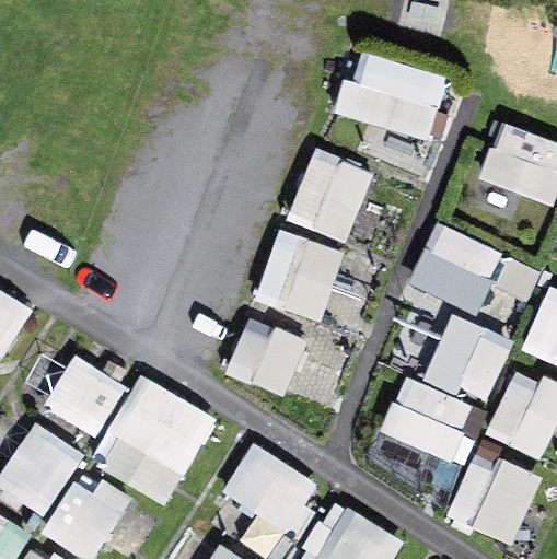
[(443,0),(439,22),(489,34),(497,2),(489,0),(443,0)]
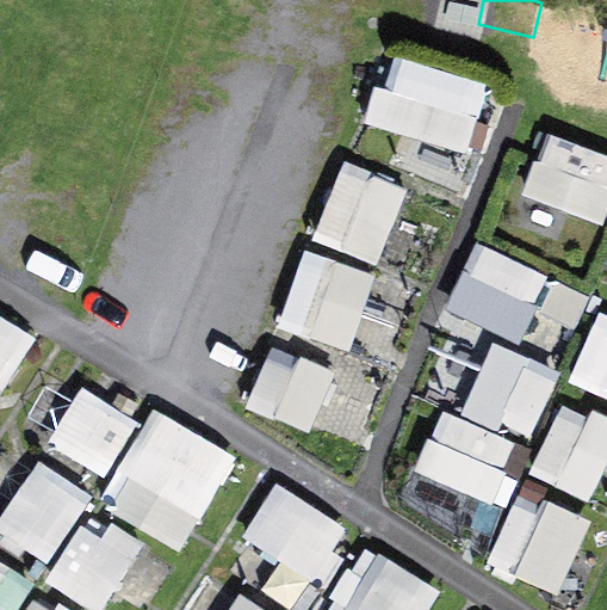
[(475,151),(488,78),(378,59),(365,131),(475,151)]
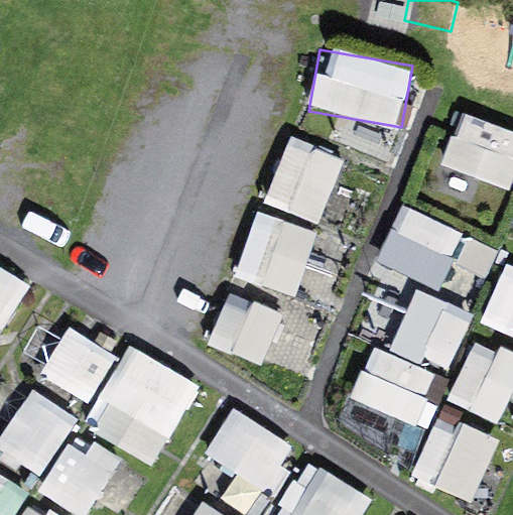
[(509,192),(512,181),(512,130),(461,111),(439,165),(509,192)]
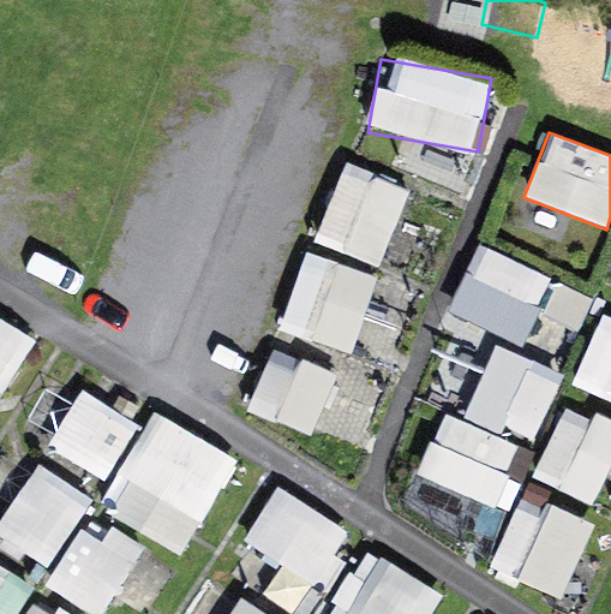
[(312,242),(379,269),(413,189),(346,161),(312,242)]
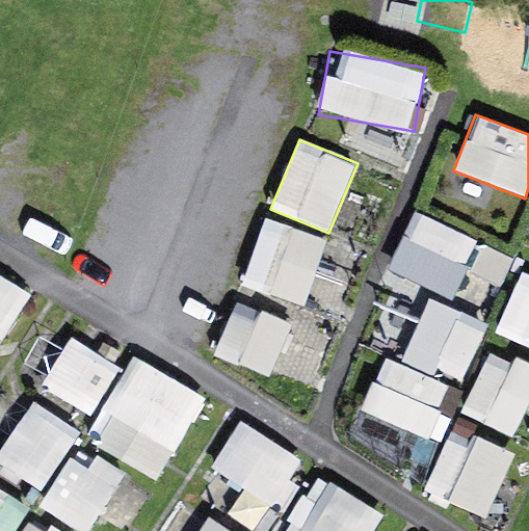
[(388,270),(453,299),(480,239),(415,210),(388,270)]
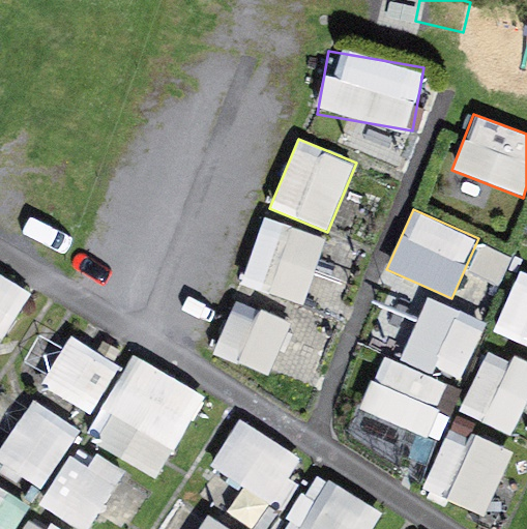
[(240,283),(301,304),(326,236),(265,214),(240,283)]
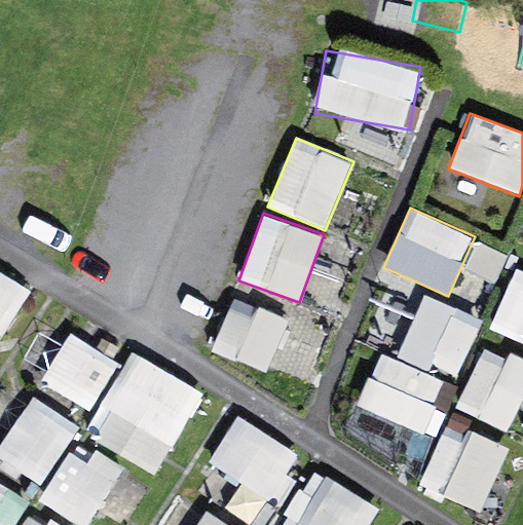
[(522,271),(517,268),(489,329),(522,343),(522,271)]
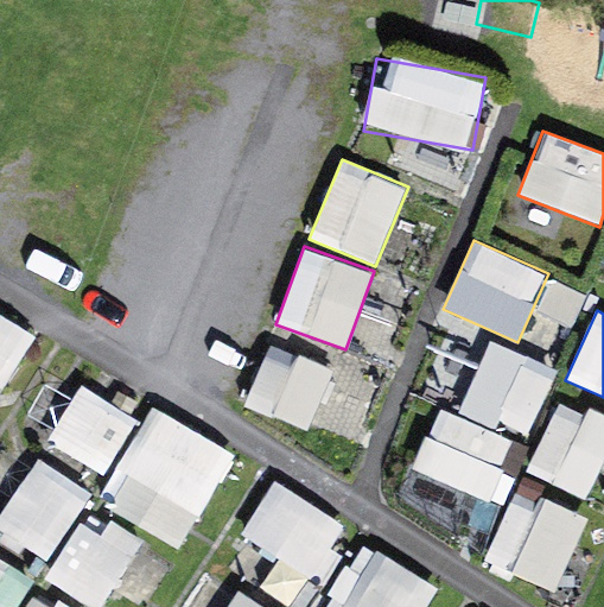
[(0,391),(35,334),(0,313),(0,391)]
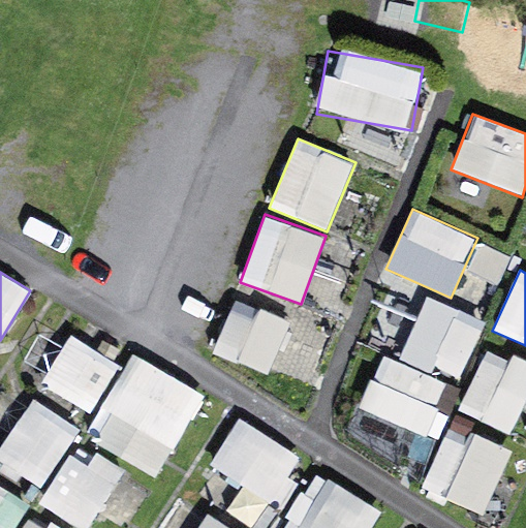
[(460,380),(484,321),(424,298),(400,356),(460,380)]
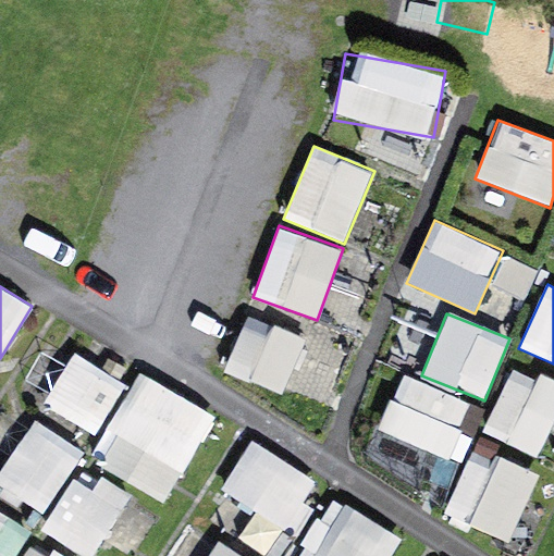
[(223,372),(279,397),(304,338),(248,314),(223,372)]
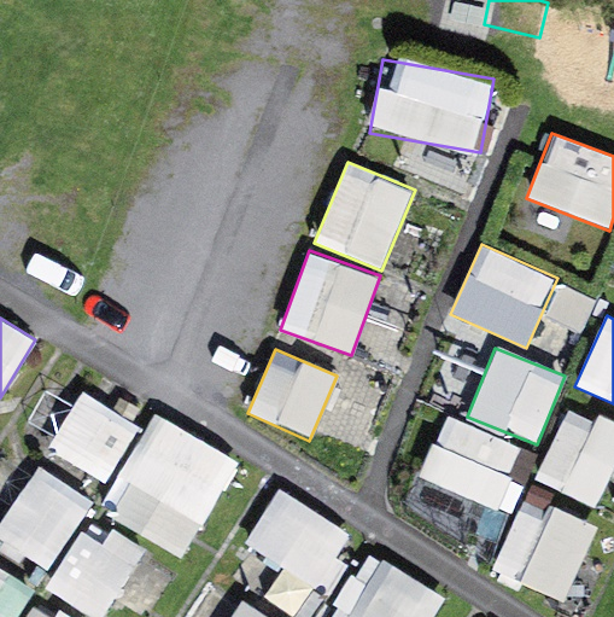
[(320,436),(367,454),(395,382),(346,364),(320,436)]
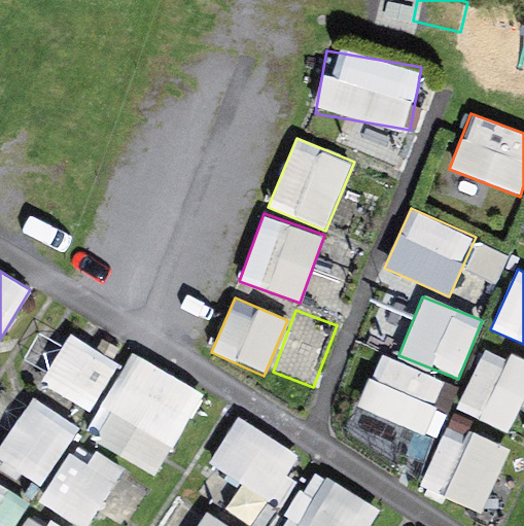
[(40,383),(88,413),(118,364),(71,335),(40,383)]
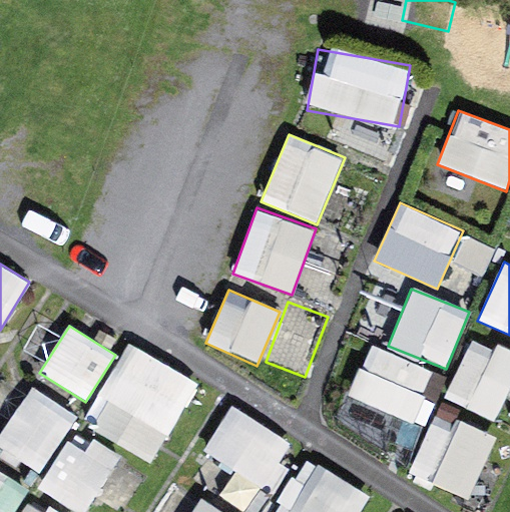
[(509,355),(476,338),(446,397),(495,423),(509,394),(509,355)]
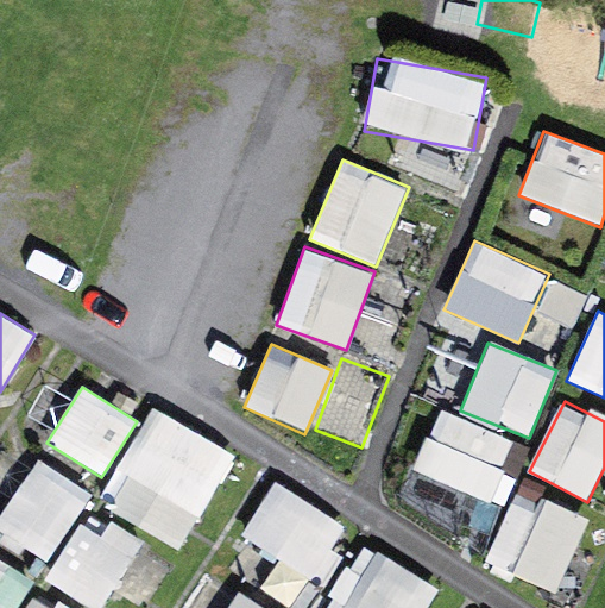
[(440,409),(414,471),(491,503),(516,440),(440,409)]
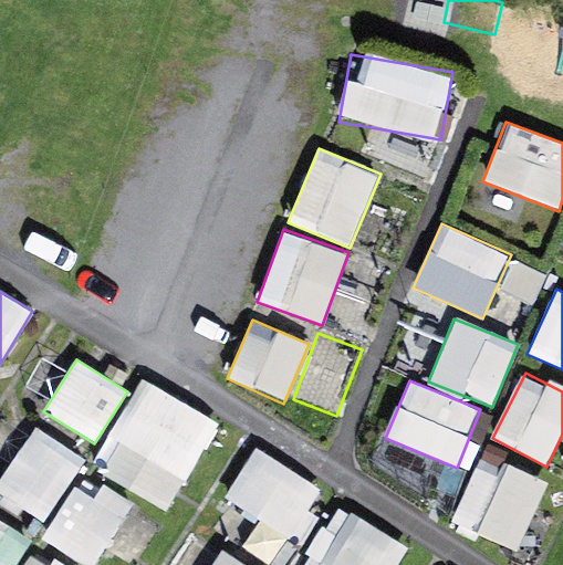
[(179,508),(212,415),(131,385),(97,478),(179,508)]
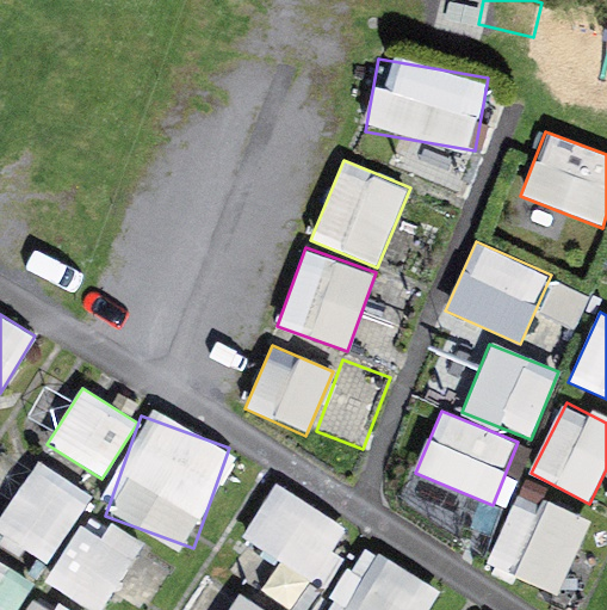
[(12,504),(0,516),(0,533),(32,564),(84,510),(28,457),(0,486),(0,493),(12,504)]
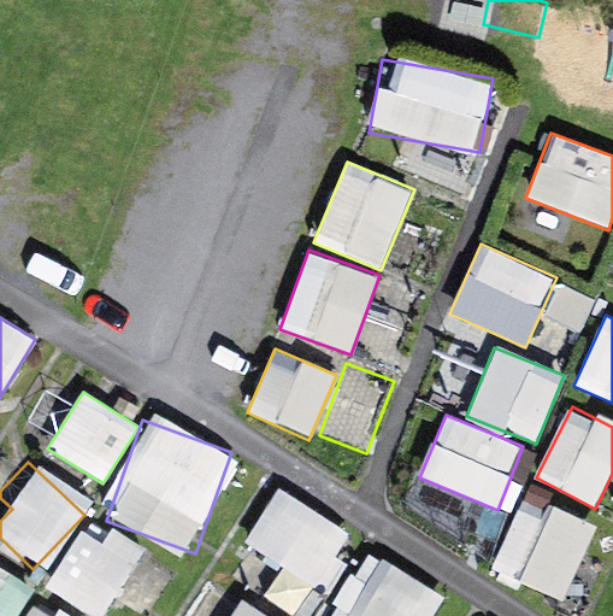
[(319,596),(357,538),(280,490),(243,547),(319,596)]
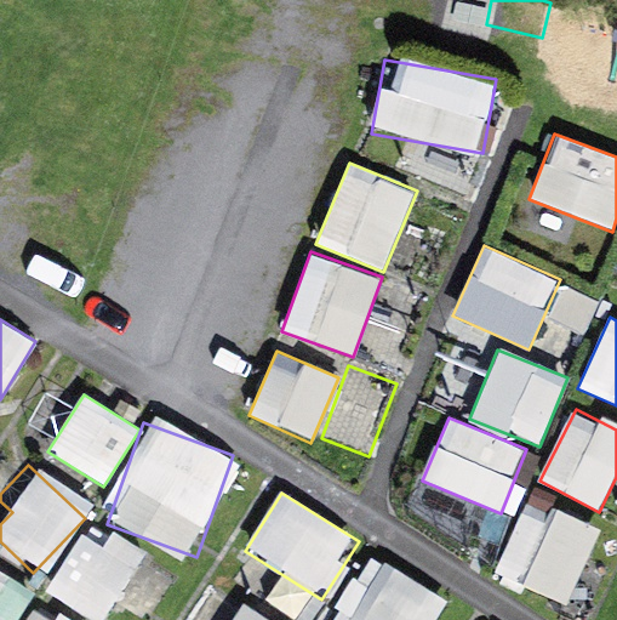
[(527,500),(497,578),(571,608),(601,530),(527,500)]
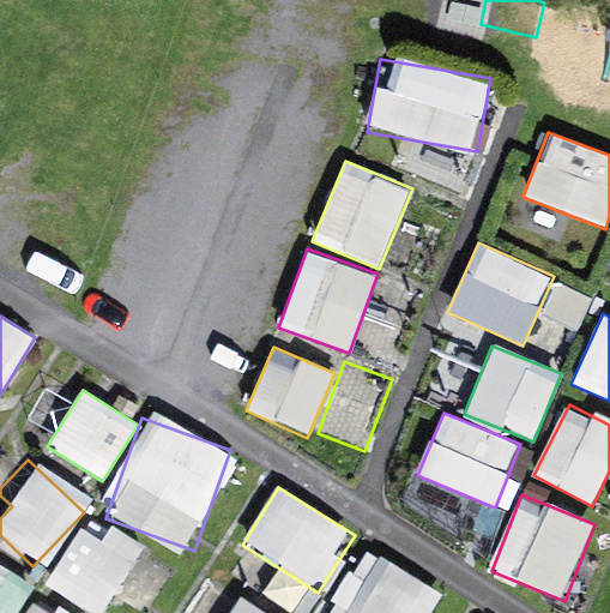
[(92,612),(138,612),(165,564),(90,522),(52,590),(92,612)]
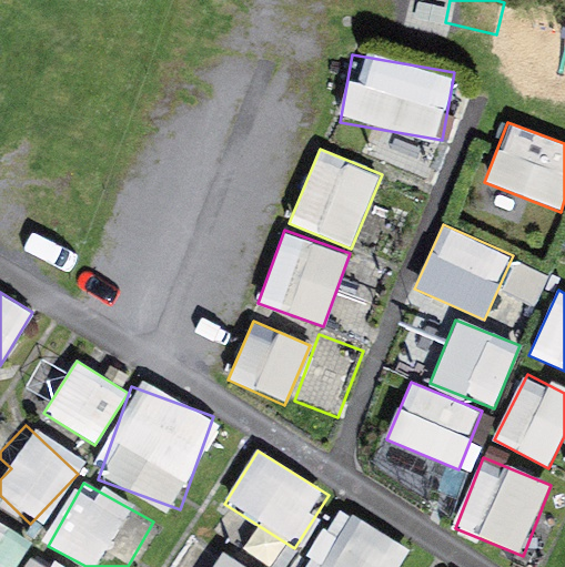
[(315,566),(401,566),(411,548),(344,513),(315,566)]
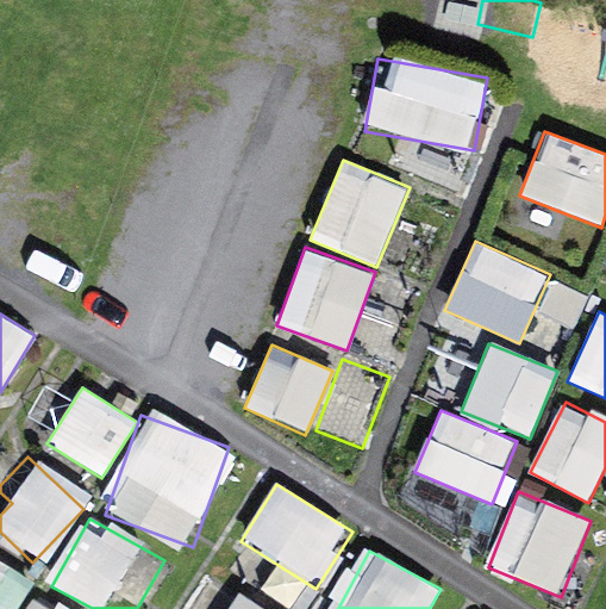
[(0,608),(12,608),(27,578),(0,565),(0,608)]
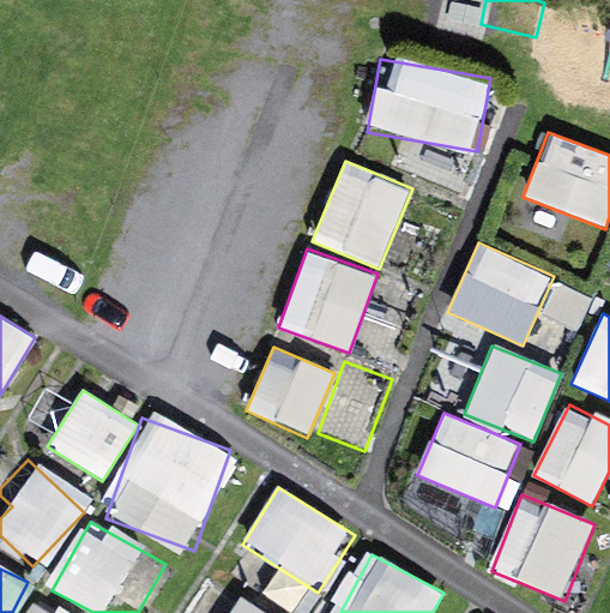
[(263,612),(237,592),(218,612),(263,612)]
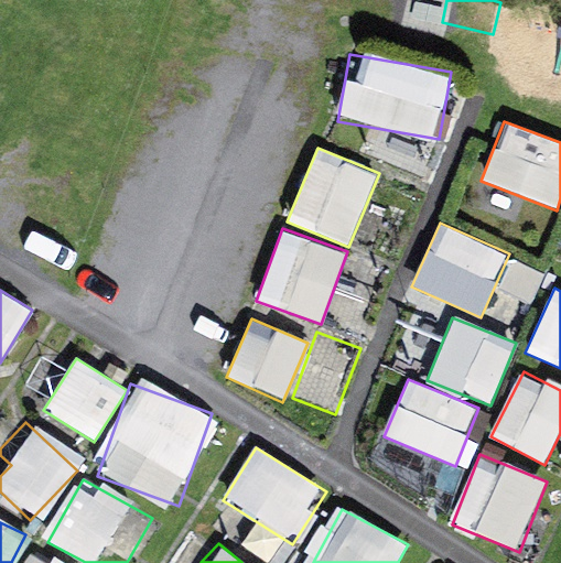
[(53,562),(31,551),(24,562),(53,562)]
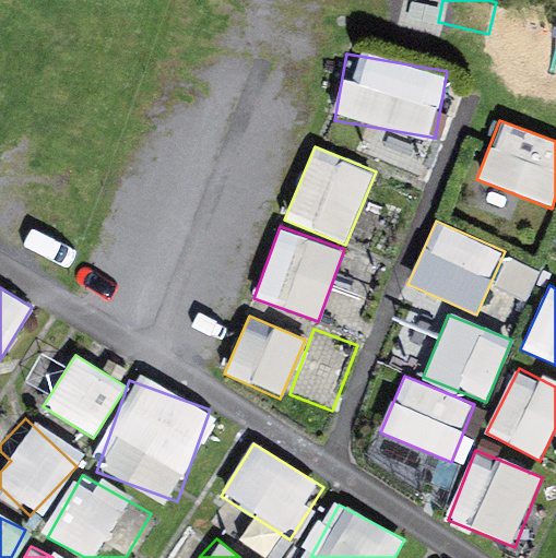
All buildings are outlined.
